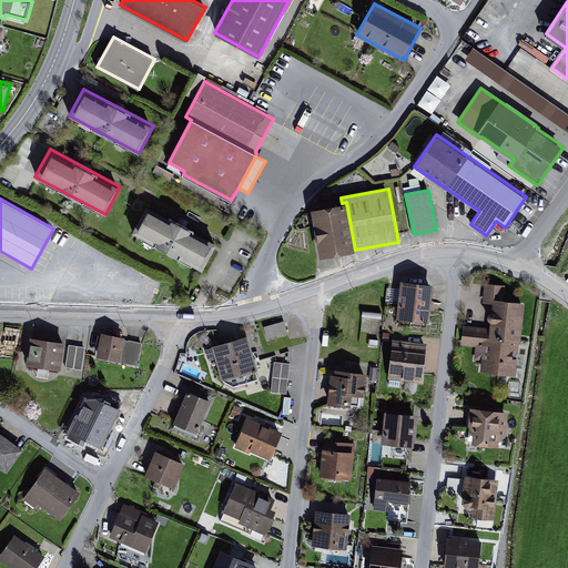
[(342,203),(312,209),(321,256),(355,250),(346,202),(342,203)]
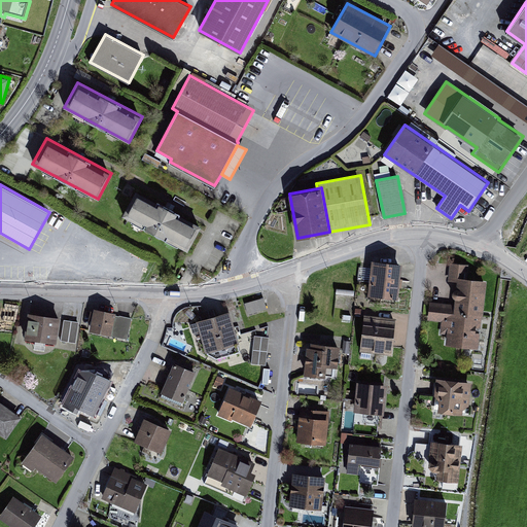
[(201,225),(136,190),(123,215),(187,250),(201,225)]
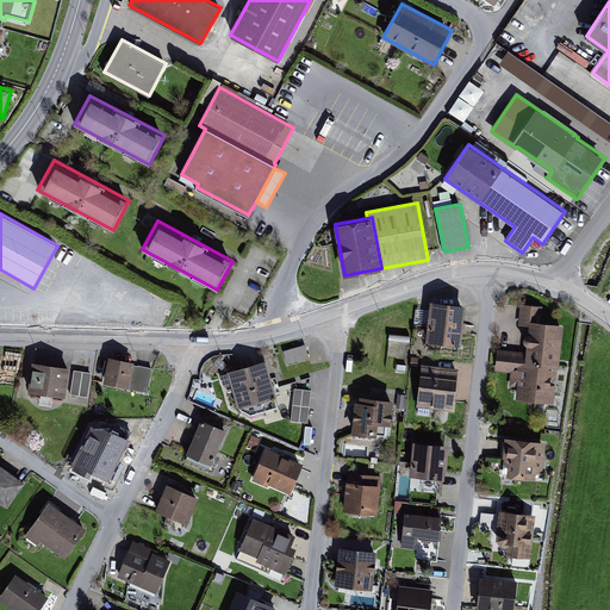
[(465,305),(429,300),(425,342),(461,346),(465,305)]
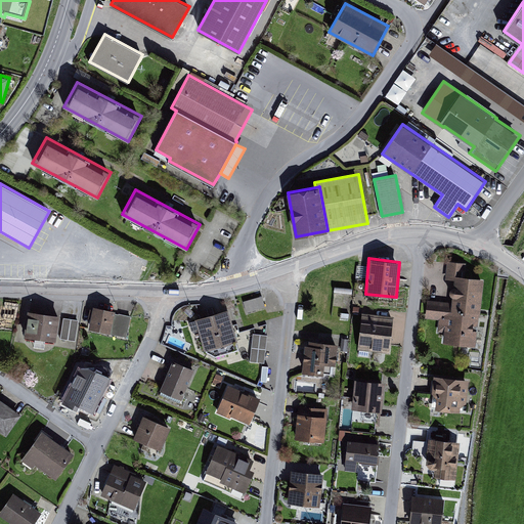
[(466,264),(447,262),(445,279),(454,280),(453,287),(451,289),(449,291),(450,295),(452,297),(451,302),(427,299),(425,318),(438,320),(437,332),(444,333),(443,343),(476,347),(479,316),(480,316),(484,278),(464,276),(466,264)]
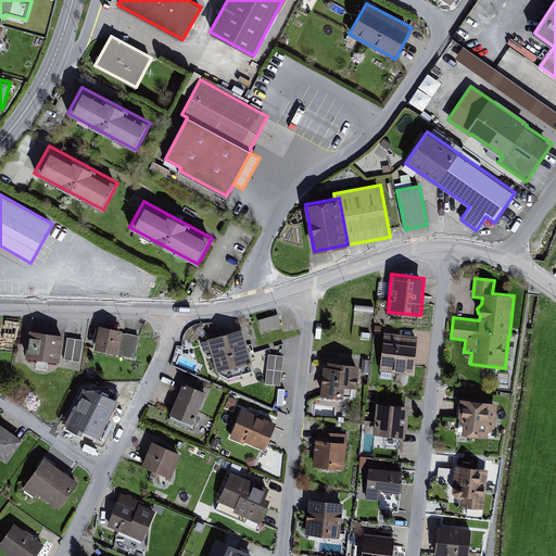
[(281,326),(278,314),(257,319),(262,331),(281,326)]
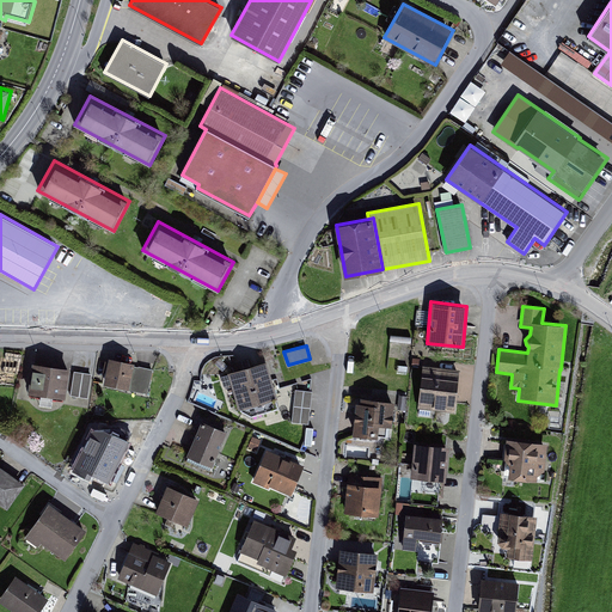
[(135,362),(109,357),(104,383),(127,387),(127,390),(148,395),(153,369),(139,366),(139,367),(134,366),(135,362)]
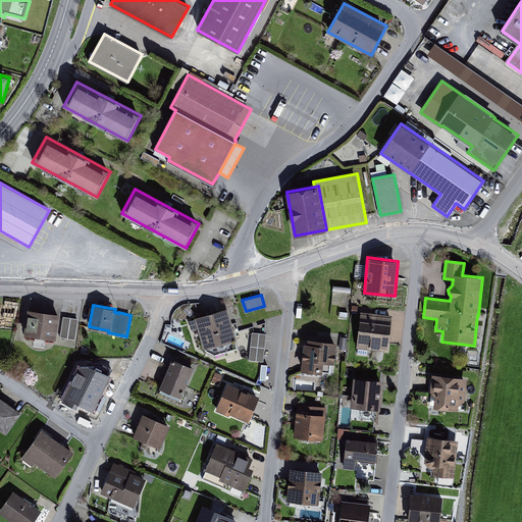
[(228,307),(194,317),(203,348),(205,348),(205,350),(214,355),(239,348),(236,341),(238,340),(228,307)]
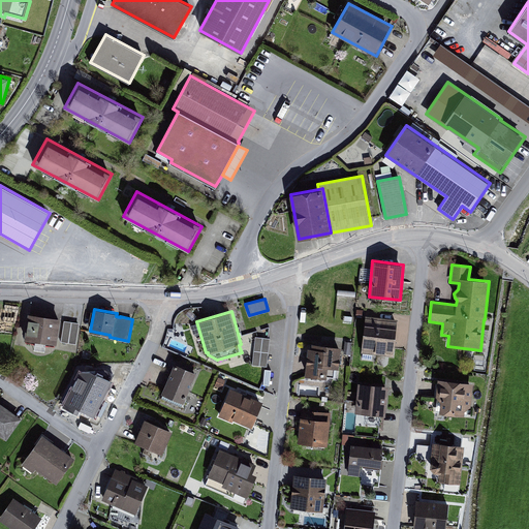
[(60,318),(28,313),(24,339),(57,344),(60,318)]
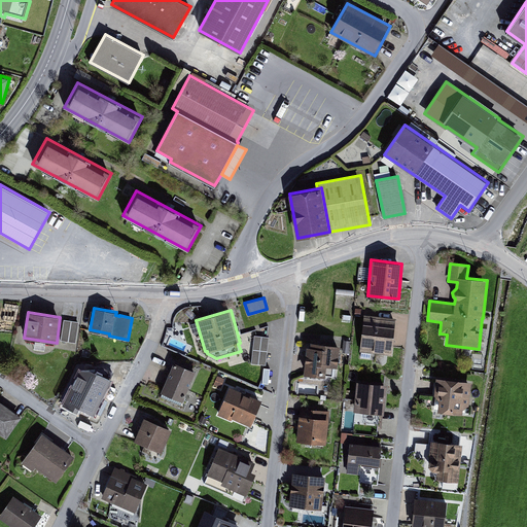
[(396,317),(363,314),(359,351),(392,355),(396,317)]
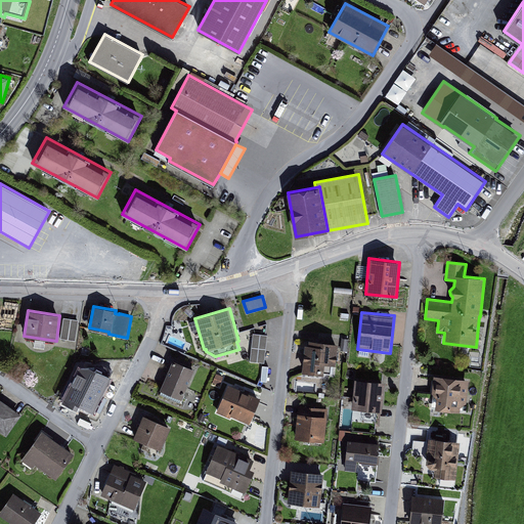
[(79,320),(63,317),(60,340),(76,342),(79,320)]
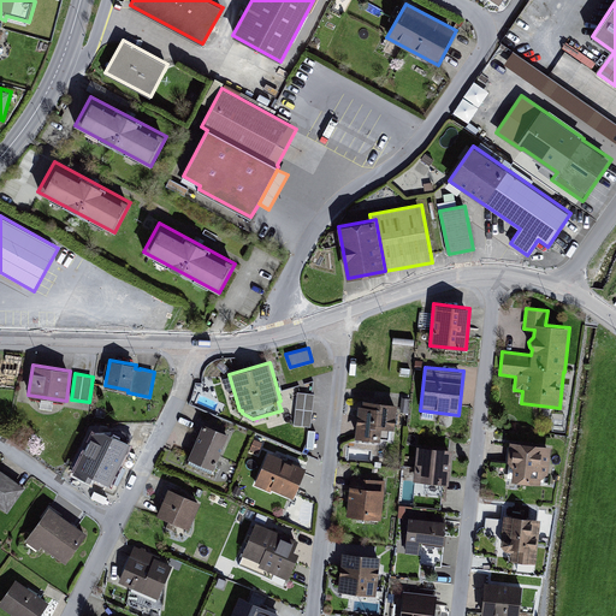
[(314,394),(297,392),(294,425),(311,427),(314,394)]
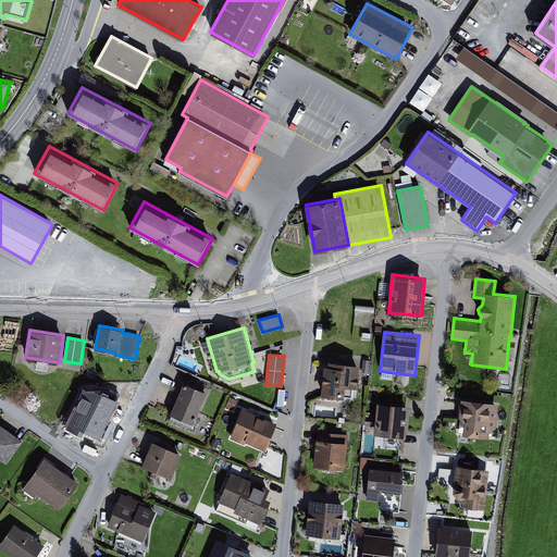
[(329,367),(324,367),(321,396),(344,398),(345,387),(357,388),(359,366),(329,362),(329,367)]
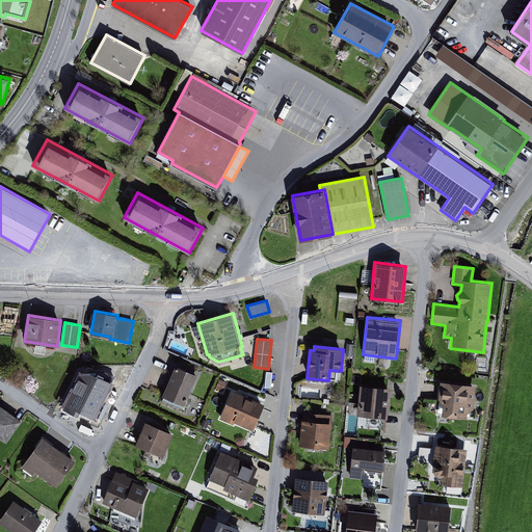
[(197,375),(176,366),(162,397),(184,406),(197,375)]
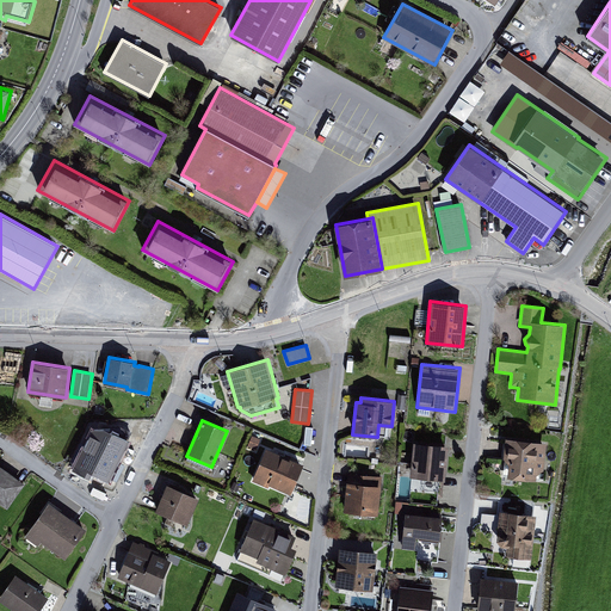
[(131,429),(90,429),(90,457),(119,457),(119,451),(131,451),(131,429)]
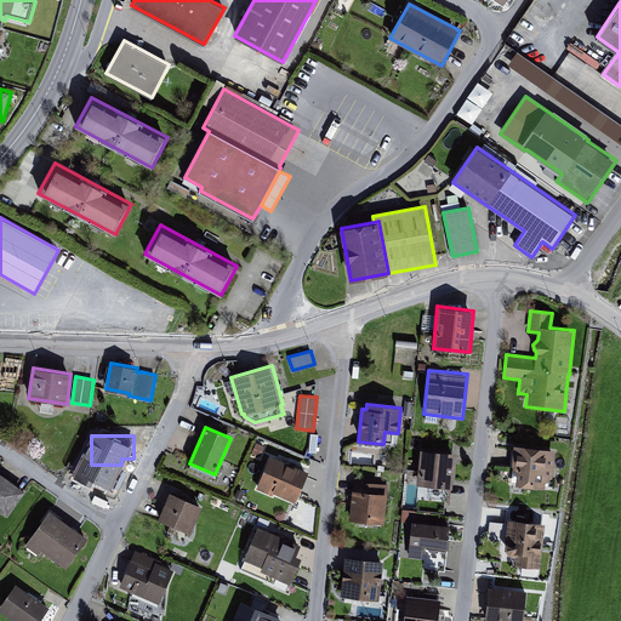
[(265,445),(256,443),(252,454),(261,456),(265,445)]
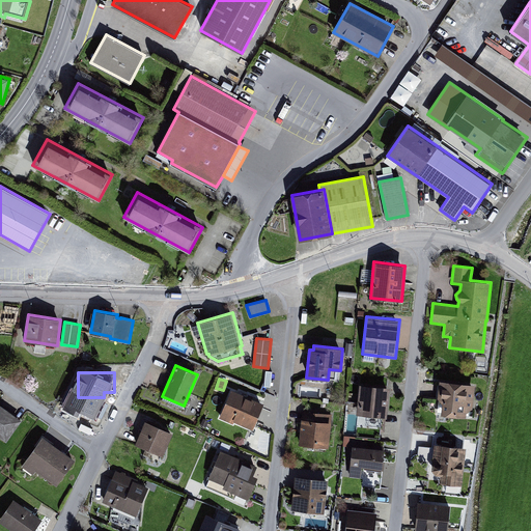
[(476,384),(439,380),(438,397),(442,403),(441,414),(466,417),(467,412),(473,409),(476,384)]
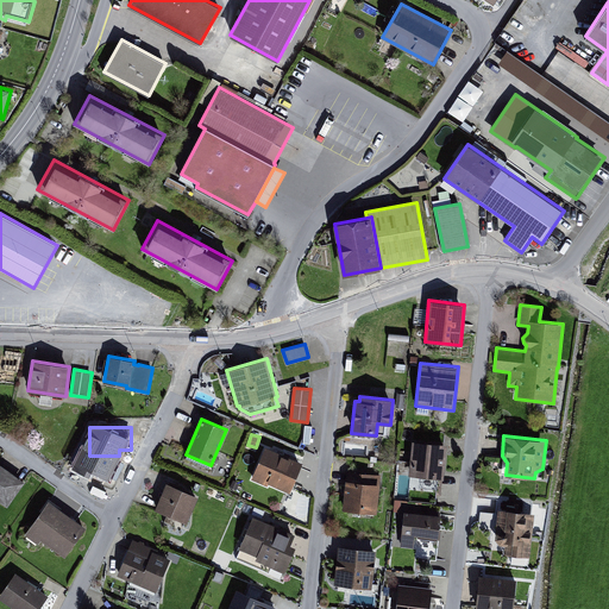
[(446,443),(412,440),(410,462),(397,460),(394,498),(435,502),(437,477),(444,477),(446,443)]
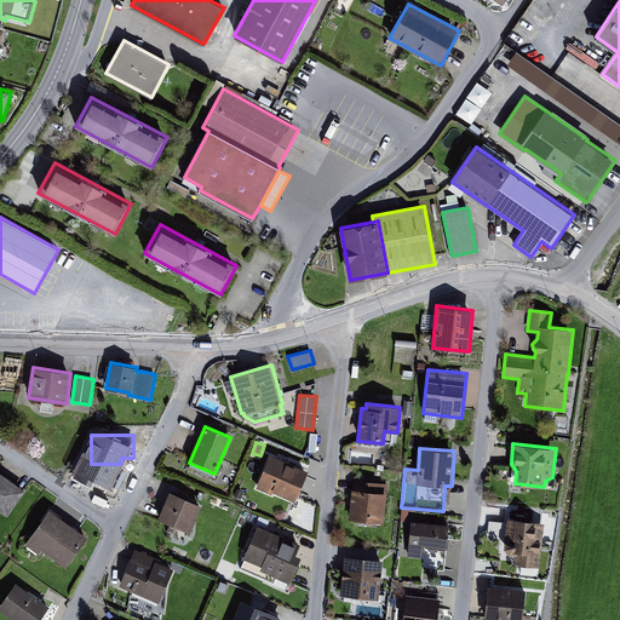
[(74,455),(70,465),(80,469),(84,460),(74,455)]
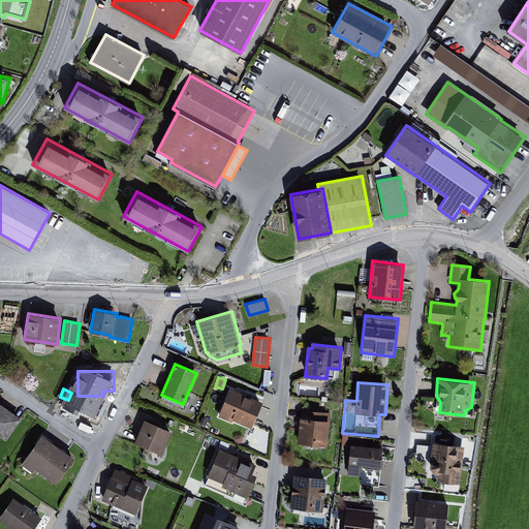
[(262,402),(230,390),(219,416),(232,422),(232,419),(252,428),(262,402)]
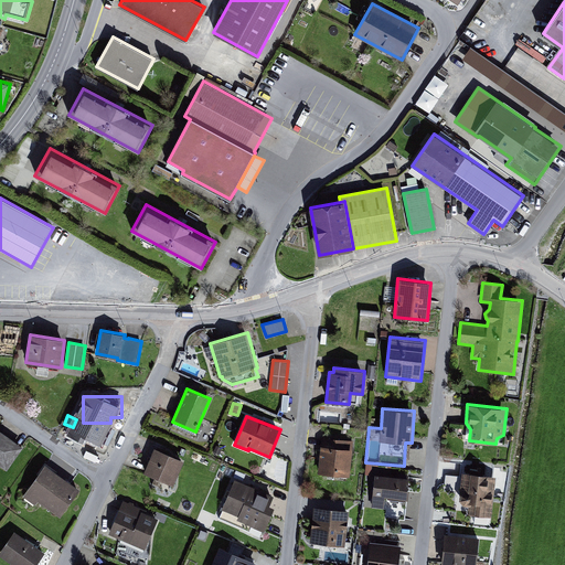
[(23,447),(0,430),(0,465),(7,470),(23,447)]
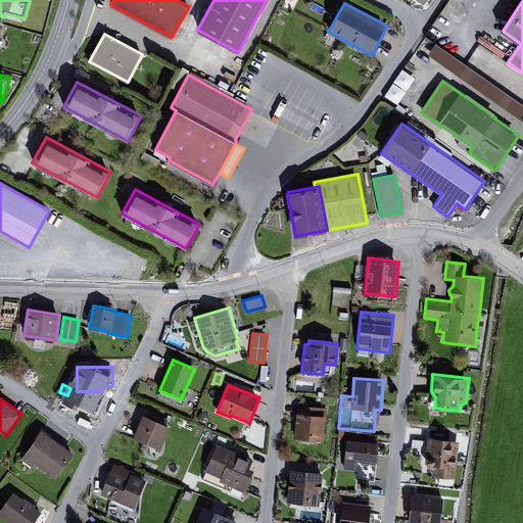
[(327,409),(297,406),(294,438),(324,441),(327,409)]
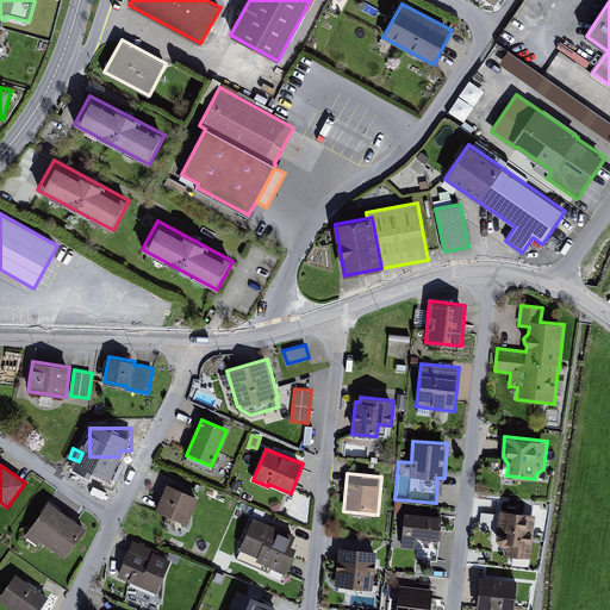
[(199,498),(167,484),(155,510),(187,524),(199,498)]
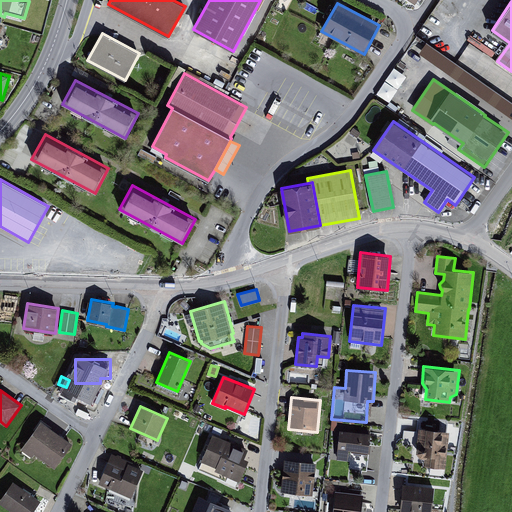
[(73,444),(41,421),(21,450),(32,457),(34,454),(55,469),(73,444)]
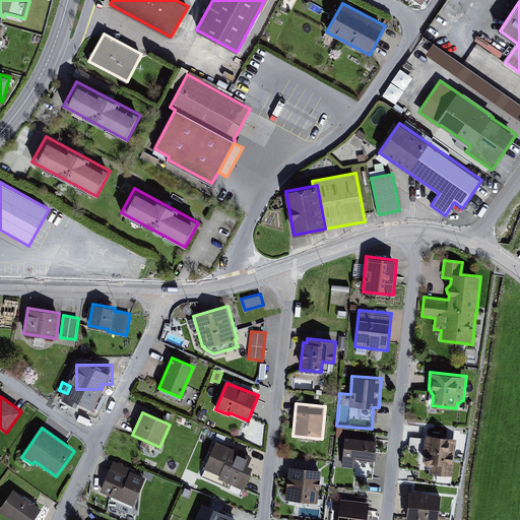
[(456,438),(426,435),(423,460),(427,465),(434,466),(433,473),(452,475),(456,438)]
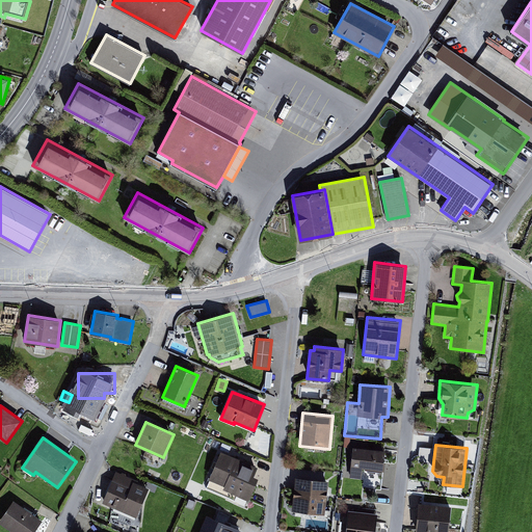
[(386,450),(353,447),(350,477),(362,478),(363,468),(365,468),(365,471),(383,472),(386,450)]
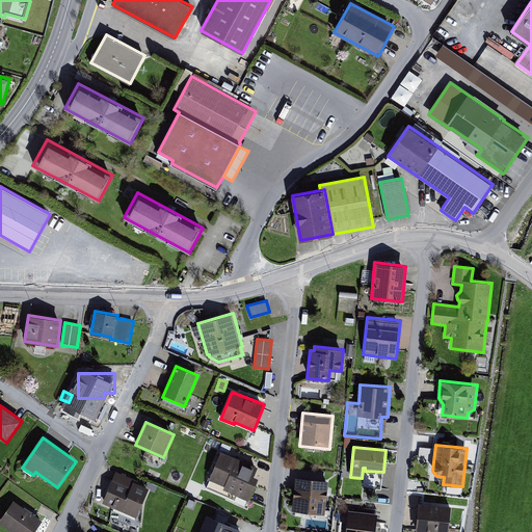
[(259,467),(221,451),(209,479),(224,486),(223,489),(249,500),(259,477),(255,475),(259,467)]
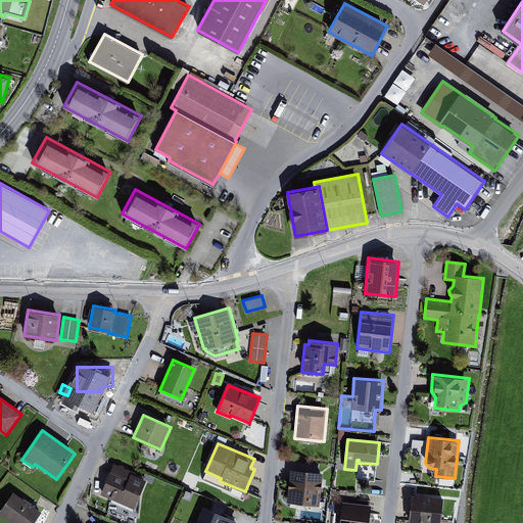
[(136,473),(113,463),(100,494),(135,509),(147,480),(135,475),(136,473)]
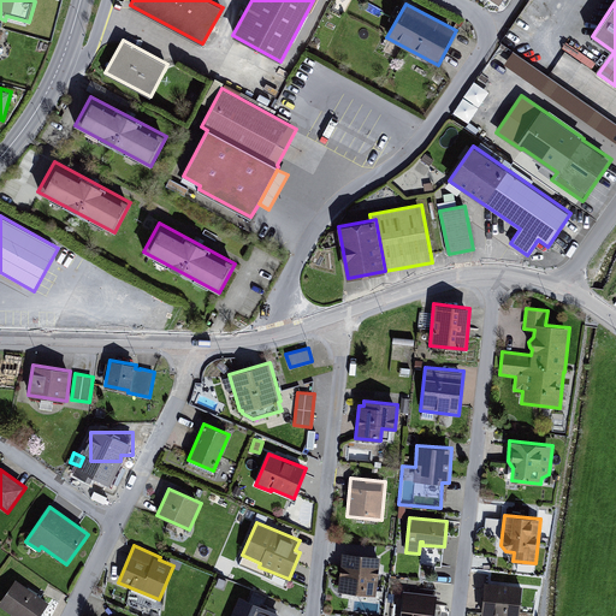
[(381,556),(343,551),(338,592),(377,596),(381,556)]
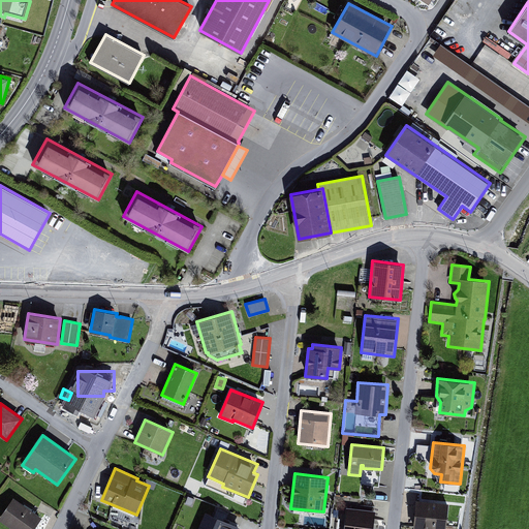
[(33,528),(42,518),(13,498),(0,516),(0,520),(12,528),(33,528)]
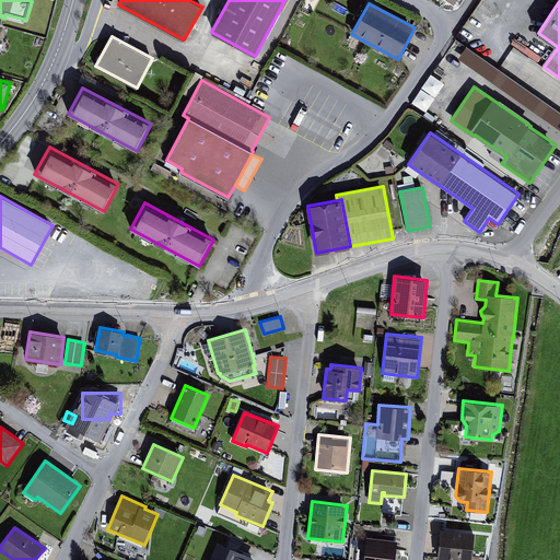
[(473,559),(476,533),(440,529),(438,559),(440,559),(473,559)]
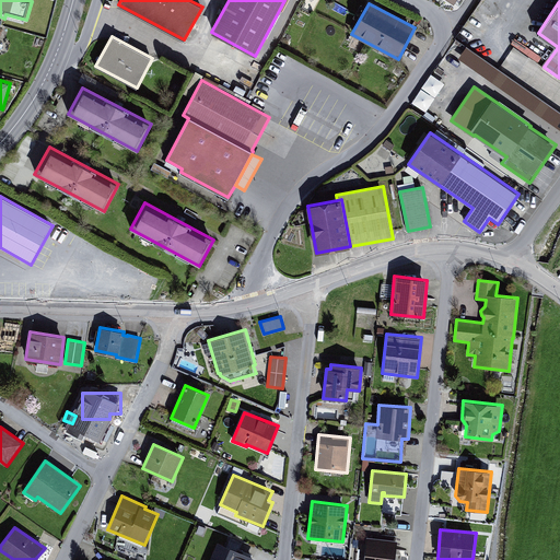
[(395,559),(397,540),(368,537),(364,559),(395,559)]
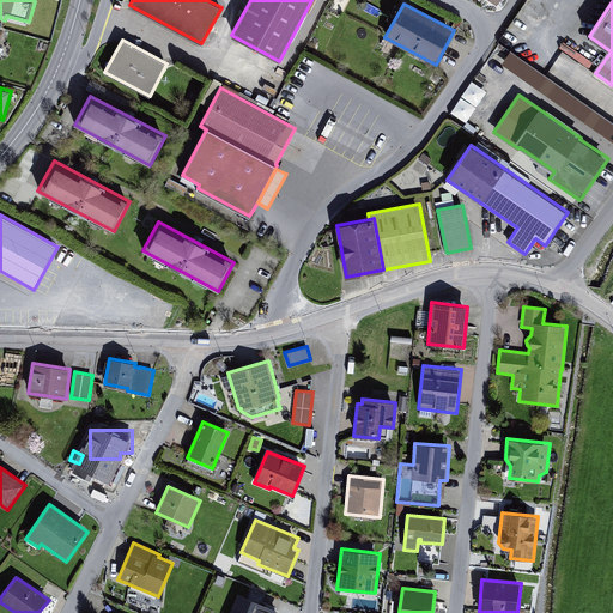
[(279,612),(280,612),(238,594),(230,612),(279,612)]
